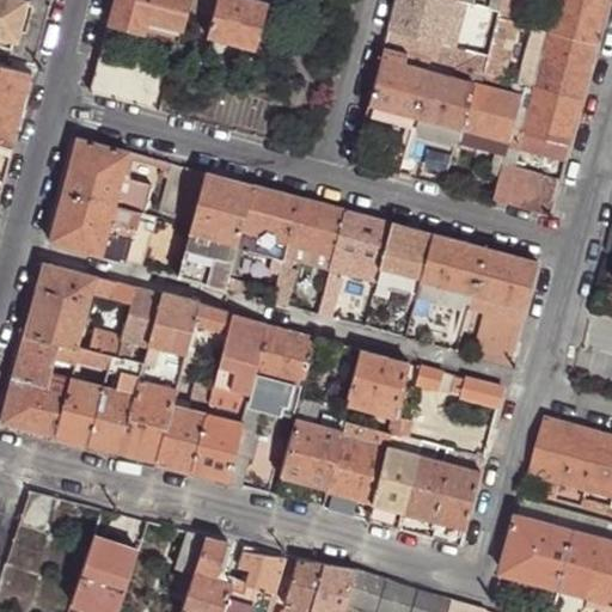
[(25,2),(14,0),(0,0),(0,36),(14,41),(25,2)]
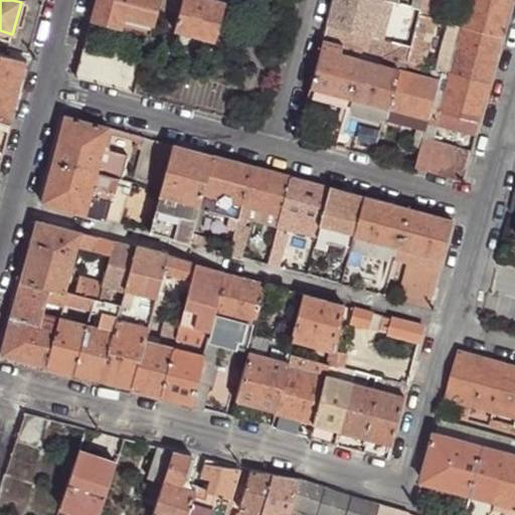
[(125,15),(154,23),(160,0),(97,0),(93,17),(123,25),(125,15)]
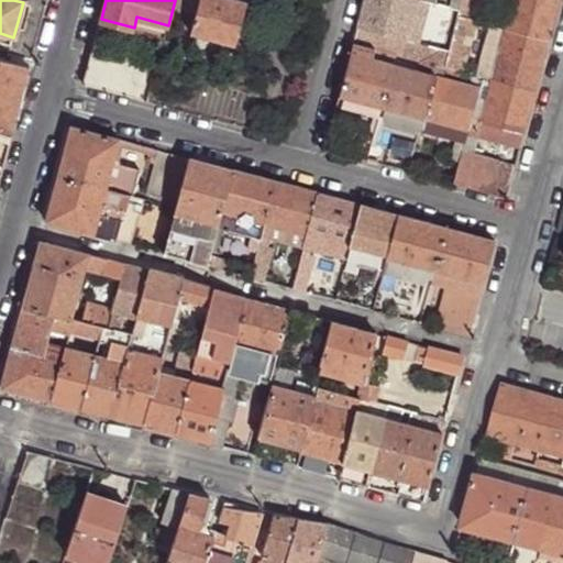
[(199,0),(191,32),(236,44),(247,1),(244,0),(199,0)]
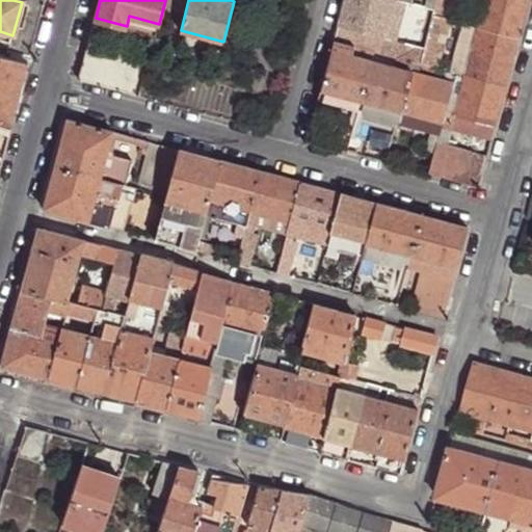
[(345,0),(339,25),(380,37),(383,38),(394,0),(345,0)]
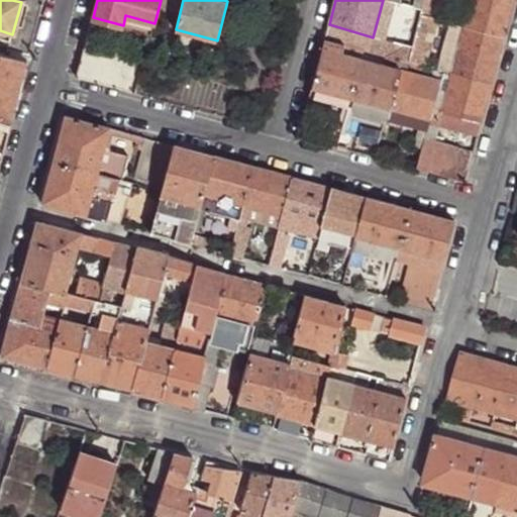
[(415,0),(413,8),(422,10),(425,0),(383,0),(398,4),(399,0),(415,0)]
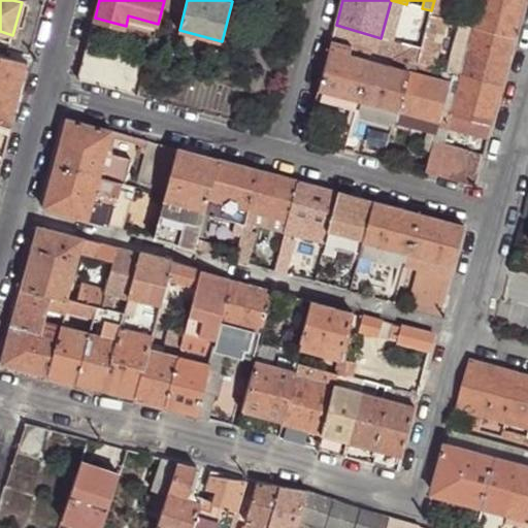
[(442,15),(447,0),(434,0),(431,10),(431,12),(442,15)]
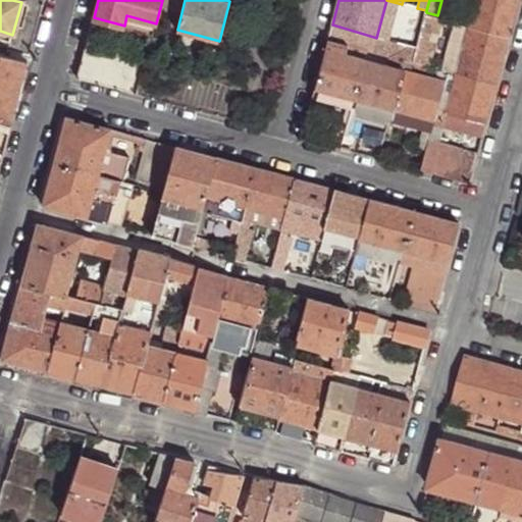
[(470,23),(476,0),(462,0),(458,20),(470,23)]
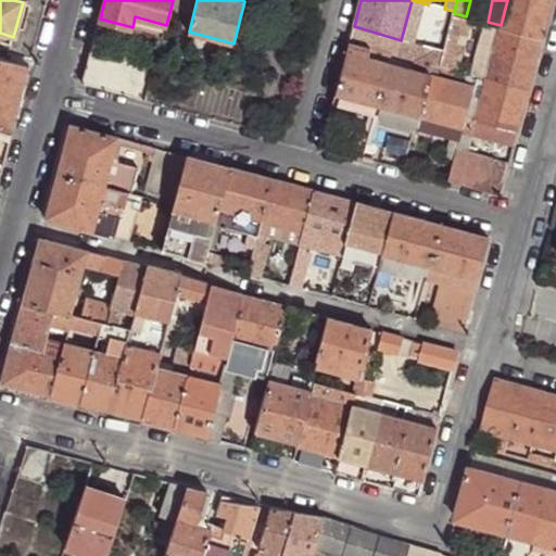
[(542,36),(552,0),(507,0),(501,25),(542,36)]
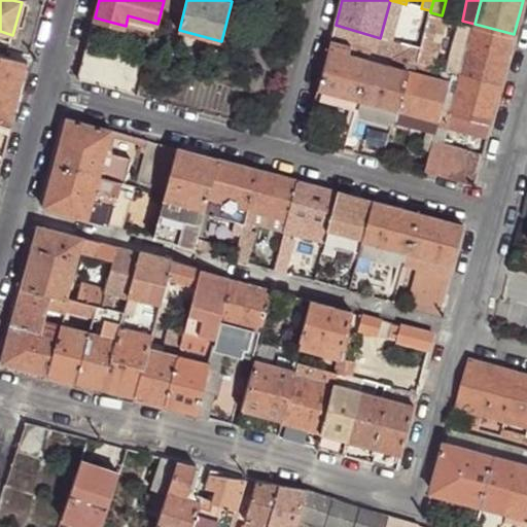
[(420,49),(430,12),(430,10),(421,8),(412,6),(401,44),(416,47),(420,49)]
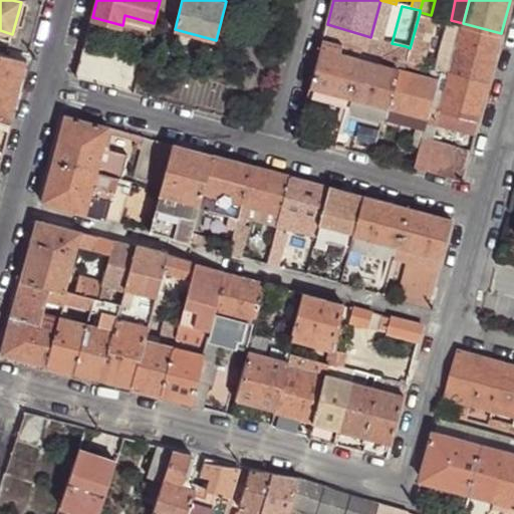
[(434,20),(436,16),(431,15),(420,12),(410,48),(407,61),(424,65),(435,25),(434,20)]
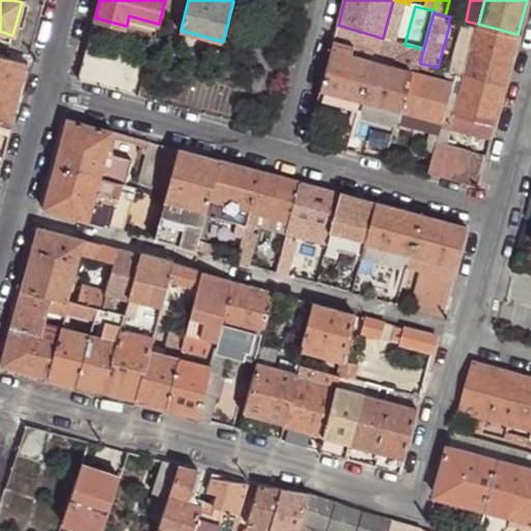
[(127,26),(156,34),(159,24),(129,16),(127,26)]
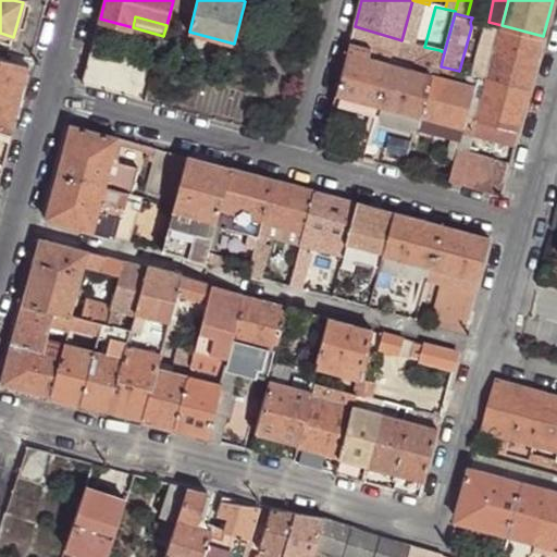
[(487,78),(502,25),(489,22),(474,75),(478,75),(484,77),(487,78)]
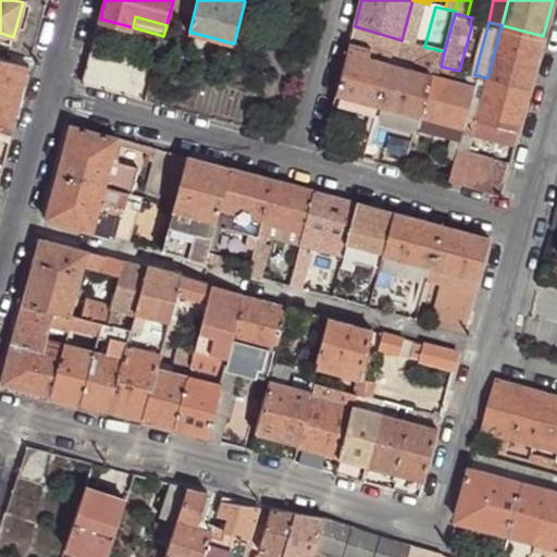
[(530,89),(543,36),(502,25),(487,78),(530,89)]
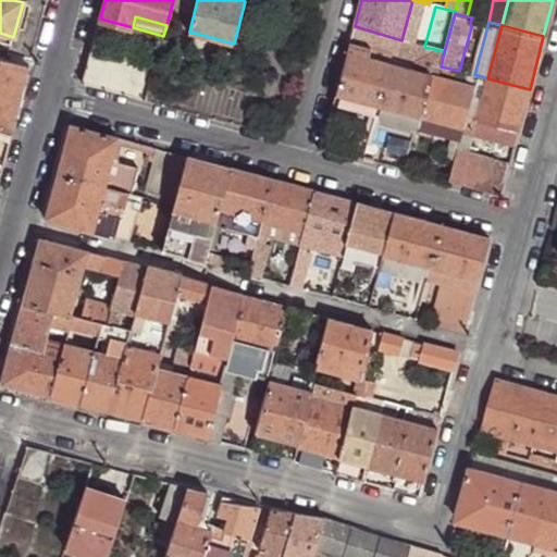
[(388,52),(394,53),(397,45),(398,39),(355,26),(350,41),(364,45),(388,52)]
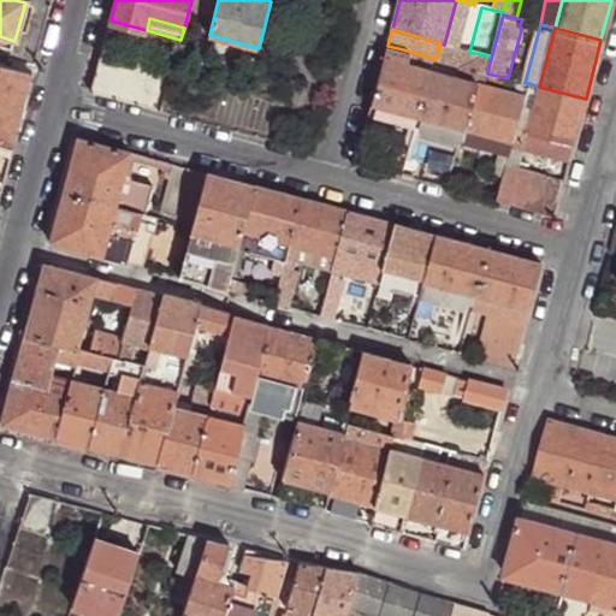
[(444,45),(440,43),(439,49),(484,61),(486,55),(469,52),(444,45)]
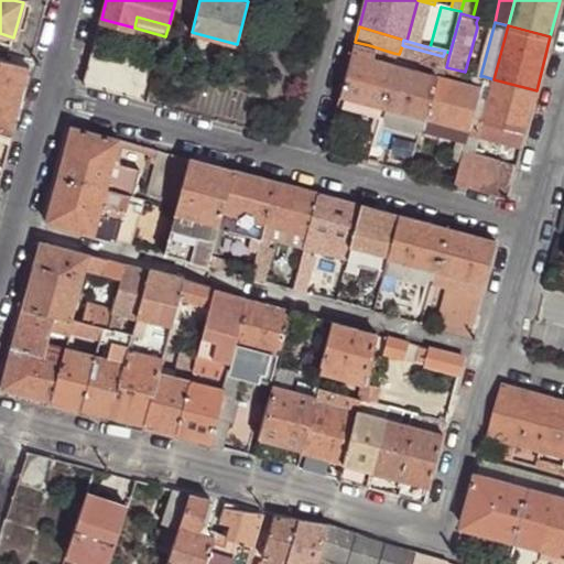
[(366,57),(369,45),(355,42),(351,54),(366,57)]
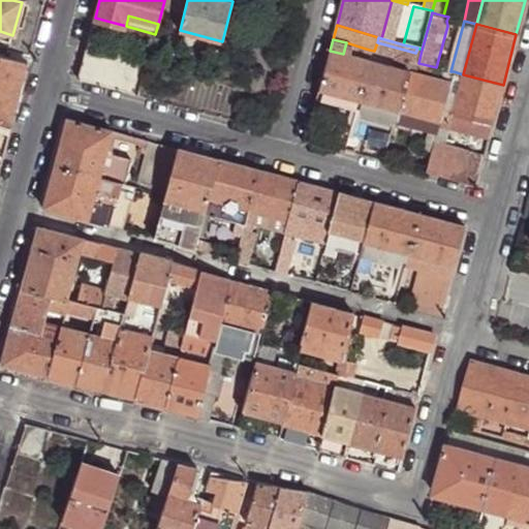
[(79,79),(138,96),(146,66),(86,50),(79,79)]
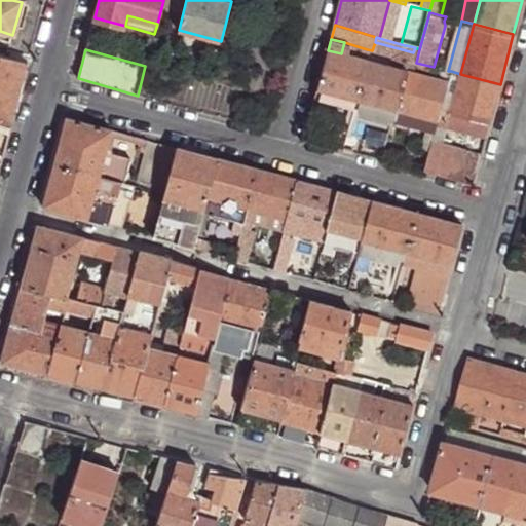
[(317,90),(359,101),(369,61),(364,60),(341,53),(328,50),(317,90)]
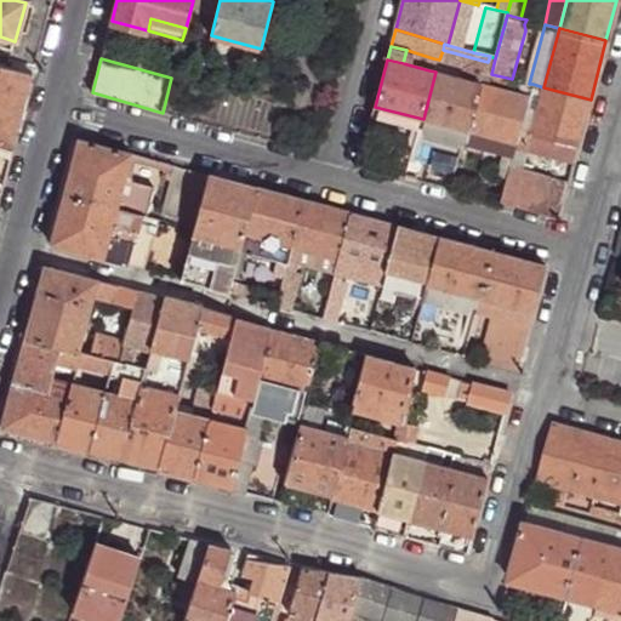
[(0,143),(13,147),(34,74),(0,64),(0,143)]
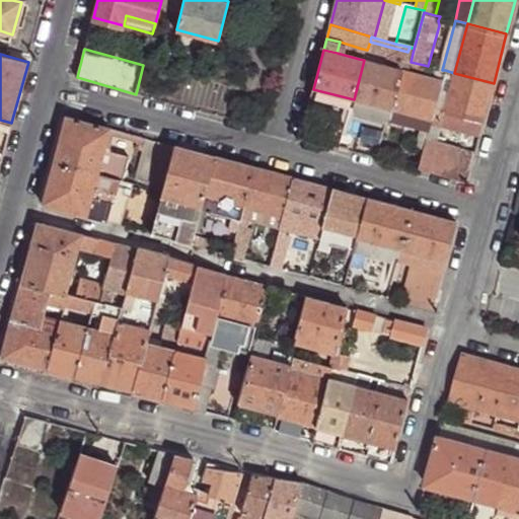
[(354,99),(392,110),(403,71),(364,60),(354,99)]
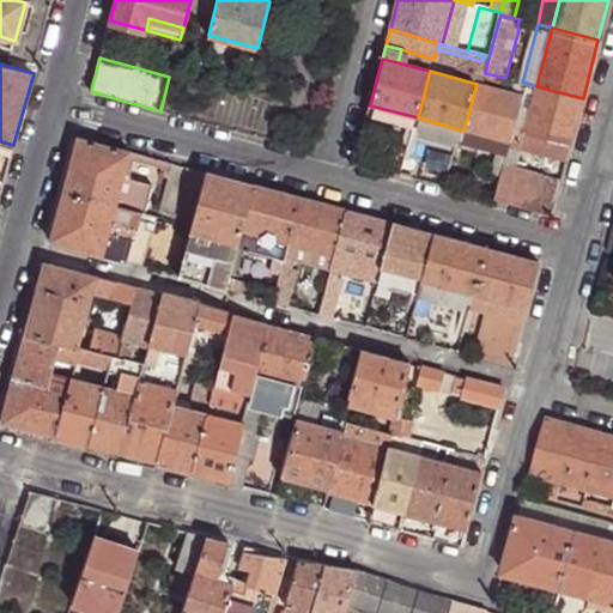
[(529,98),(533,85),(526,83),(523,96),(529,98)]
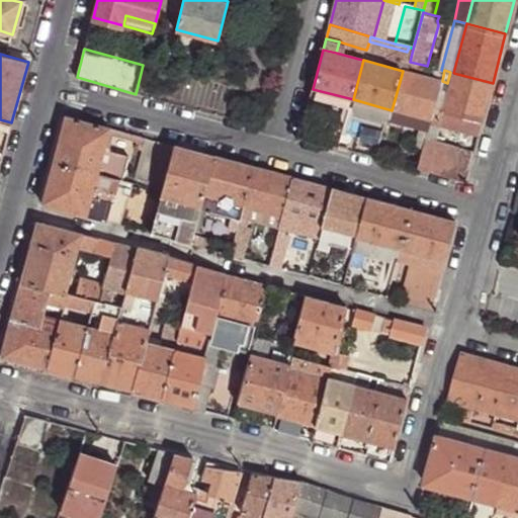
[(392,110),(431,120),(433,111),(441,81),(403,71),(392,110)]
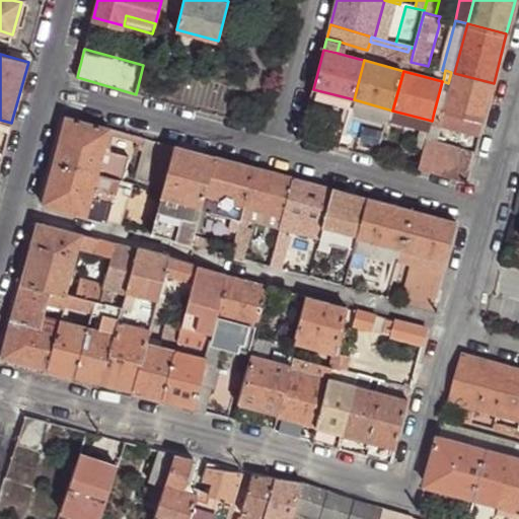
[(483,123),(494,83),(454,73),(444,114),(483,123)]
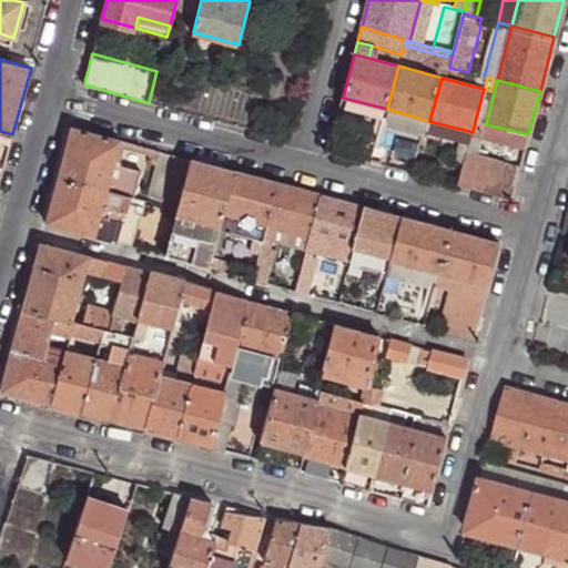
[(340,108),(384,120),(387,109),(343,98),(340,108)]
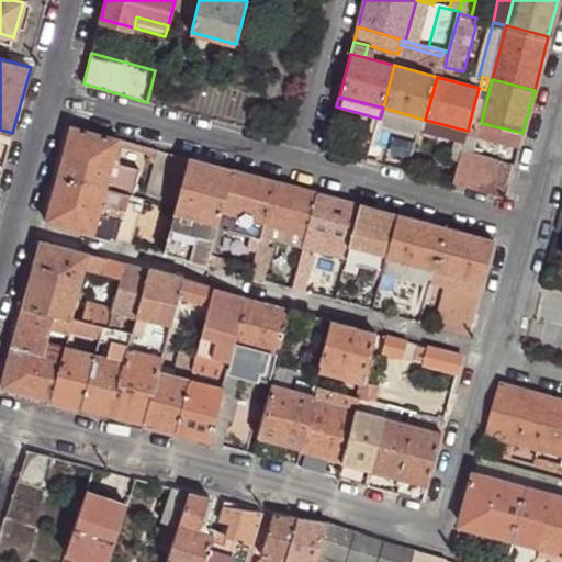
[(384,120),(423,131),(425,120),(383,108),(380,119),(384,120)]
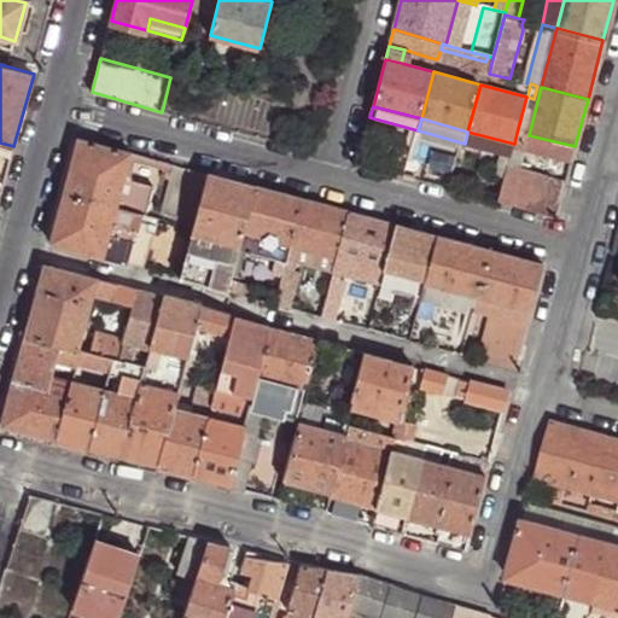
[(502,153),(511,156),(513,146),(514,144),(467,132),(465,144),(502,153)]
